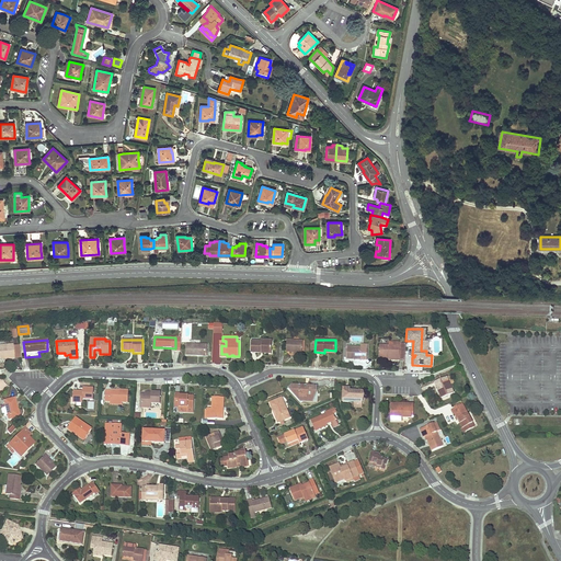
[(251,342),(251,347),(251,353),(261,354),(261,351),(272,351),(272,341),(261,341),(261,342),(251,342)]
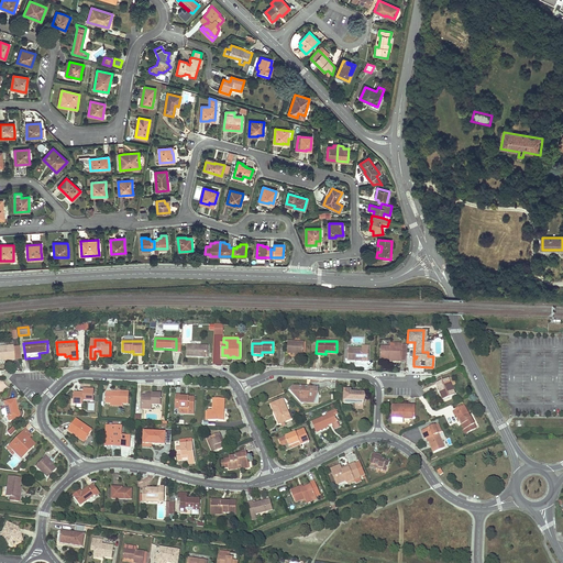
[(304,354),(304,349),(304,342),(288,342),(287,353),(291,353),(298,354),(304,354)]
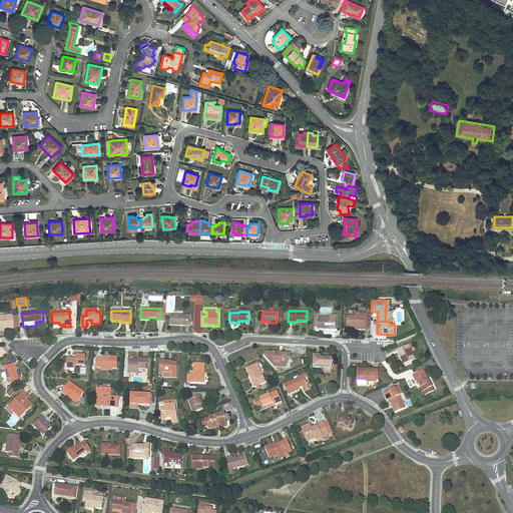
[(359,318),(357,318),(356,318),(356,316),(347,316),(347,325),(355,326),(355,328),(355,329),(365,330),(365,329),(366,314),(366,313),(359,313),(359,318)]
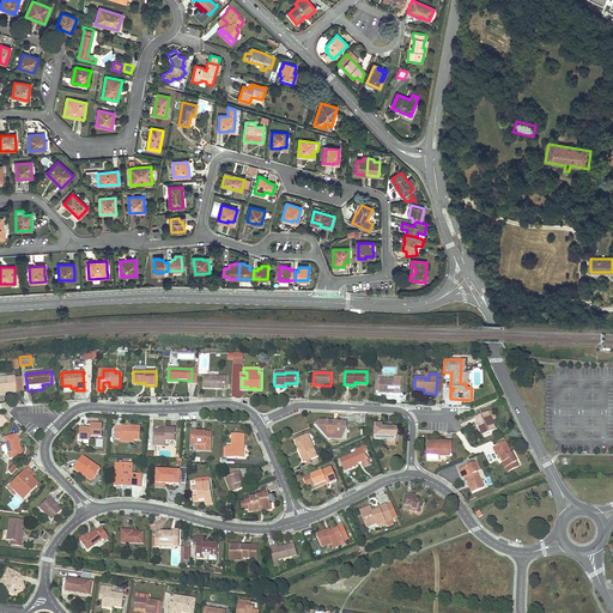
[(204,388),(214,388),(226,389),(226,376),(204,376),(204,388)]
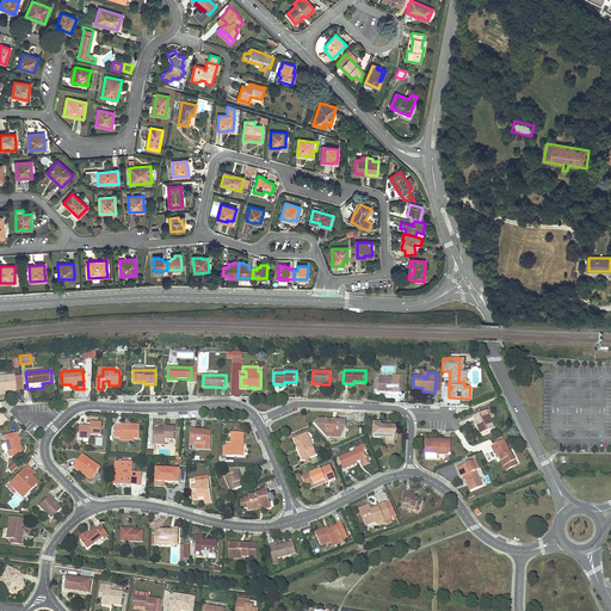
[(393,378),(386,378),(378,378),(377,390),(399,392),(400,376),(394,375),(393,378)]
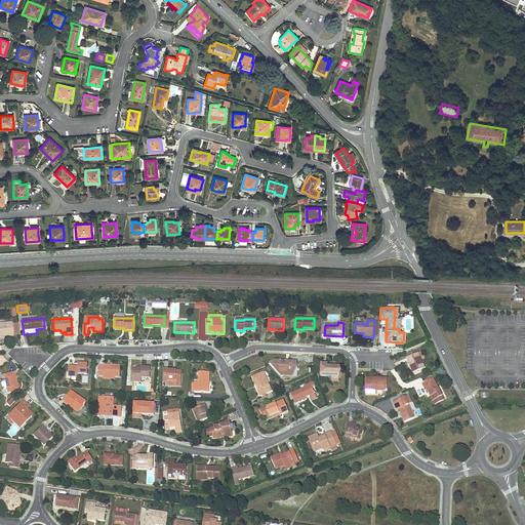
[(0,334),(1,335),(2,335),(3,334),(3,336),(13,335),(12,323),(0,323),(0,334)]
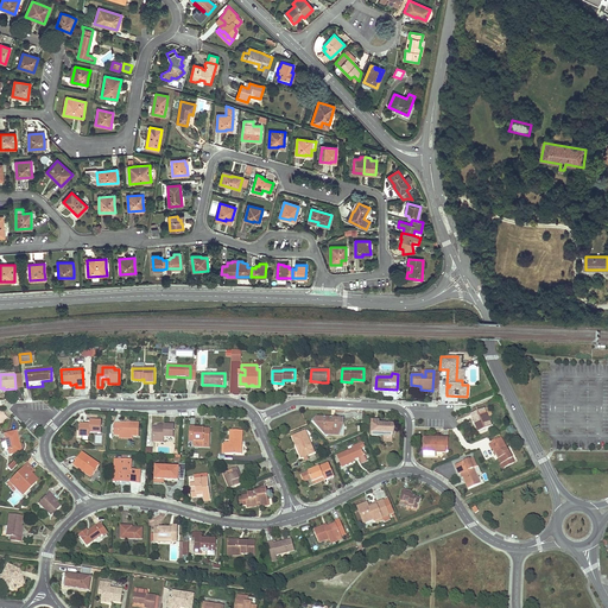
[(476,424),(475,424),(479,432),(492,426),(483,409),(470,415),(473,418),(474,418),(476,424)]
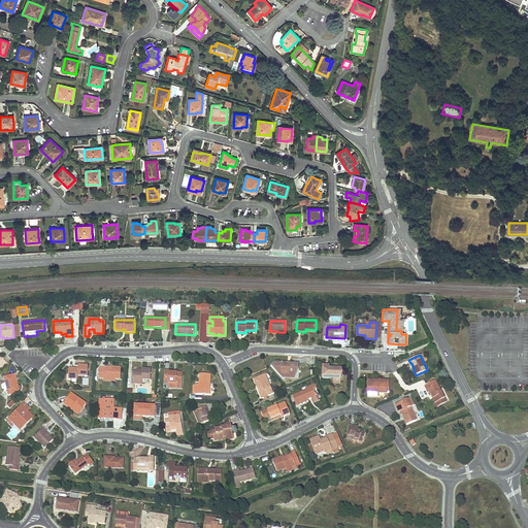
[(295,369),(298,369),(298,364),(291,363),(291,364),(287,364),(287,363),(275,362),(272,365),(282,376),(286,372),(289,372),(289,375),(295,375),(295,369)]
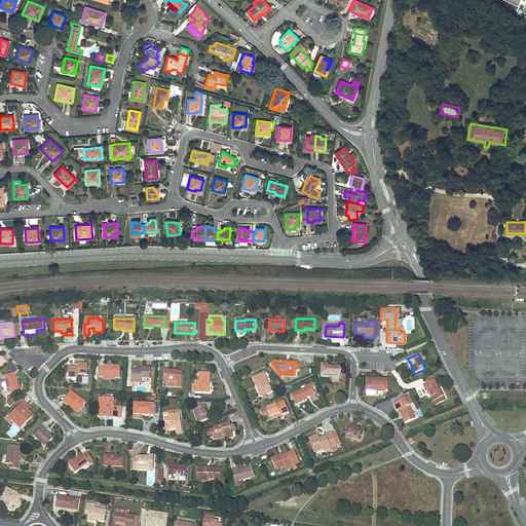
[(78,374),(82,375),(87,375),(87,365),(78,364),(77,368),(69,367),(68,377),(77,378),(78,374)]
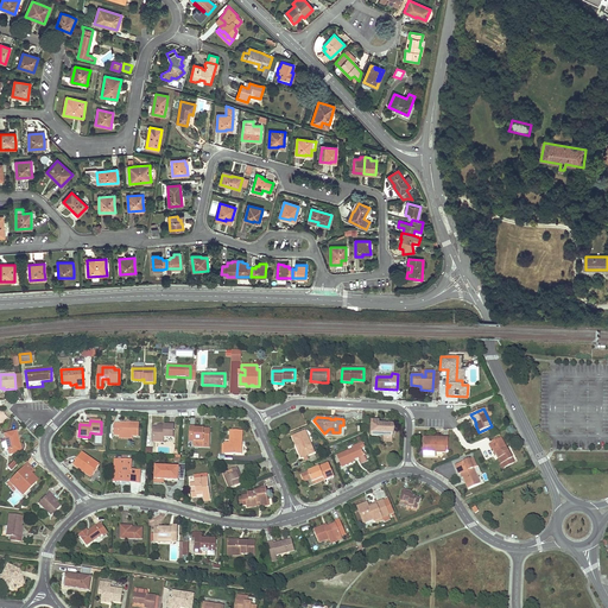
[(372,420),(372,428),(372,435),(378,436),(378,435),(384,435),(384,436),(393,436),(393,425),(386,424),(386,426),(379,425),(379,424),(379,420),(372,420)]
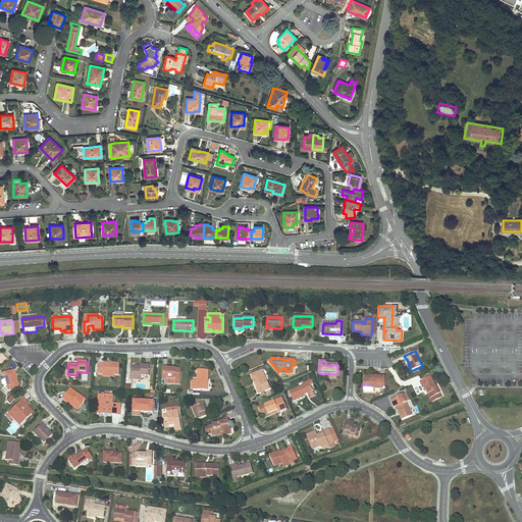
[(98,373),(100,373),(103,374),(113,374),(119,374),(119,363),(111,363),(111,364),(98,363),(98,373)]
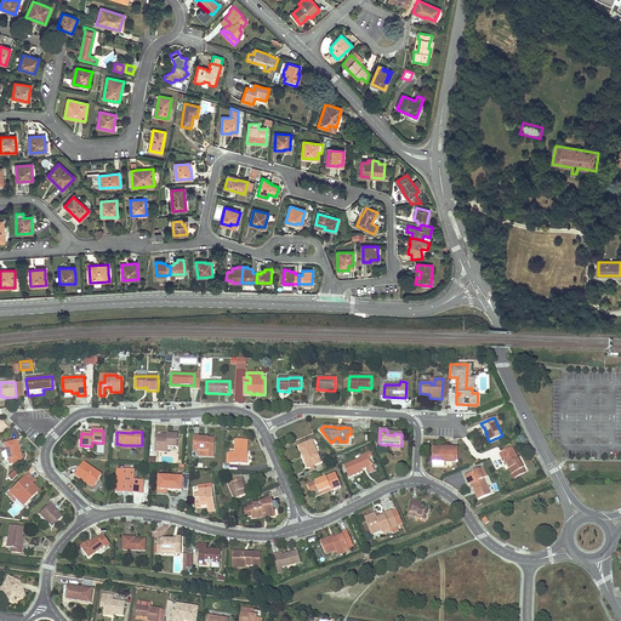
[(157,436),(157,443),(155,449),(167,449),(167,446),(177,446),(178,434),(167,433),(167,434),(167,438),(165,438),(165,437),(160,437),(157,436)]
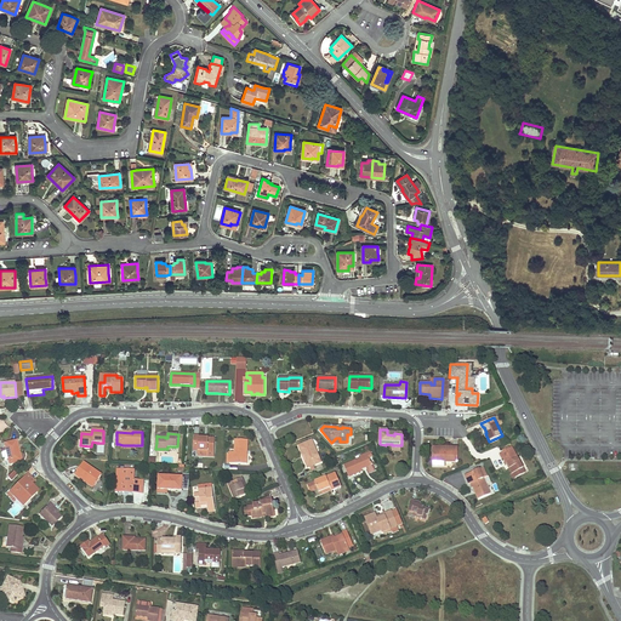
[(214,451),(214,445),(215,438),(209,438),(199,438),(199,436),(194,436),(193,448),(198,448),(198,450),(198,456),(214,457),(214,451)]
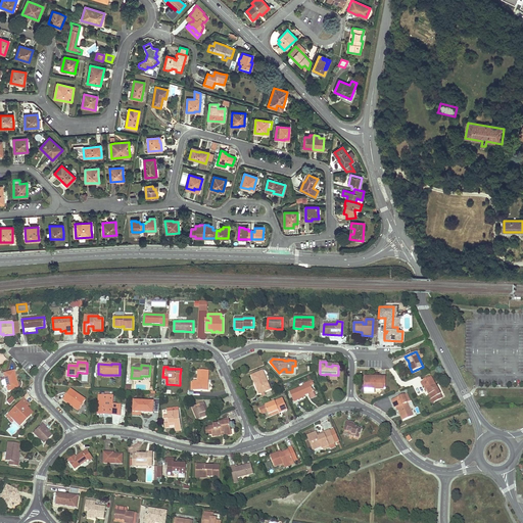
[(208,379),(208,375),(208,371),(198,370),(197,380),(193,380),(193,384),(191,384),(191,389),(193,389),(208,390),(208,381),(207,381),(207,379),(208,379)]
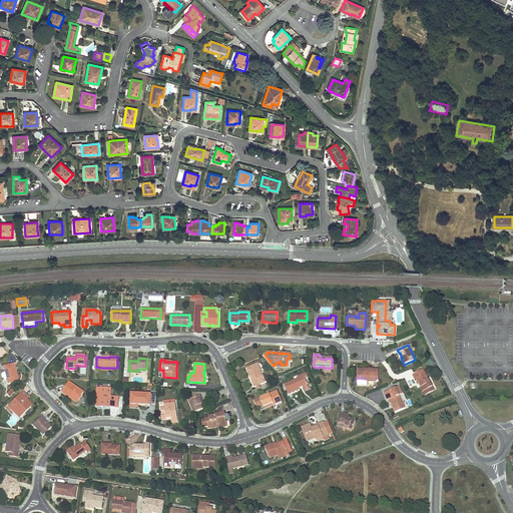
[(254,386),(260,384),(265,382),(258,364),(246,369),(249,377),(251,376),(254,386)]
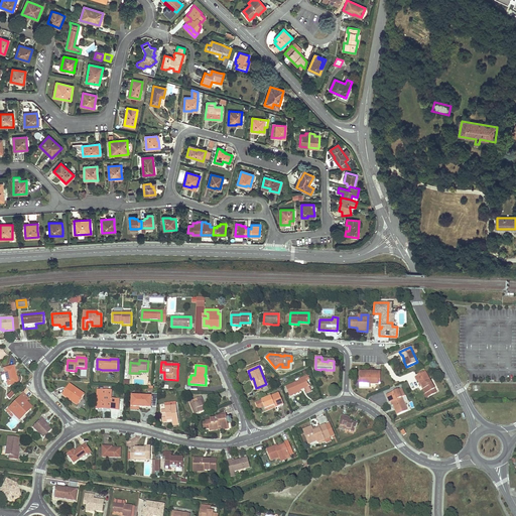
[(6,381),(7,386),(16,384),(14,376),(15,376),(13,367),(4,369),(5,374),(5,376),(6,381)]
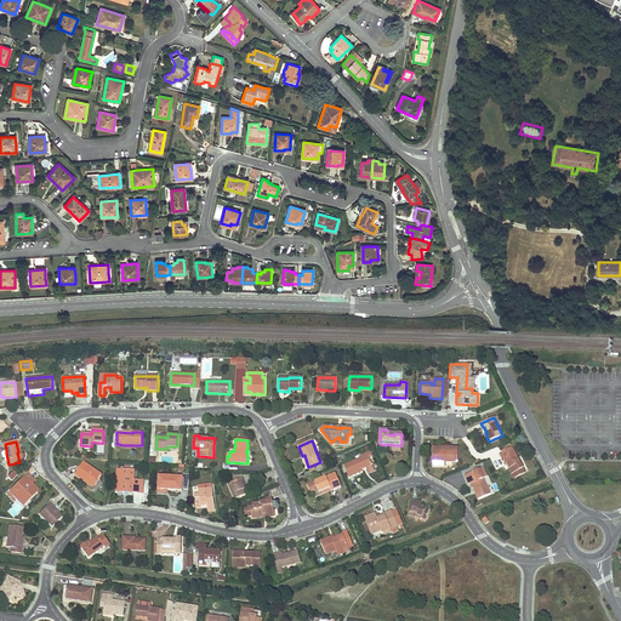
[(434,466),(439,466),(445,466),(445,462),(445,459),(457,459),(459,448),(445,446),(445,450),(434,450),(432,450),(432,459),(434,459),(434,466)]
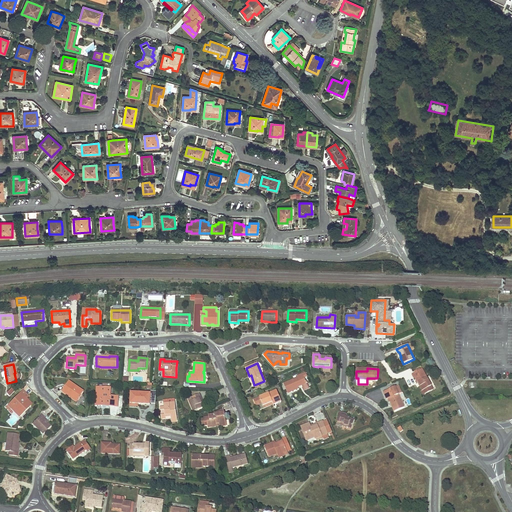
[(421,391),(422,391),(424,394),(430,391),(428,388),(431,386),(422,369),(421,369),(415,372),(414,373),(416,376),(414,377),(414,378),(417,383),(418,382),(420,386),(419,387),(421,391)]
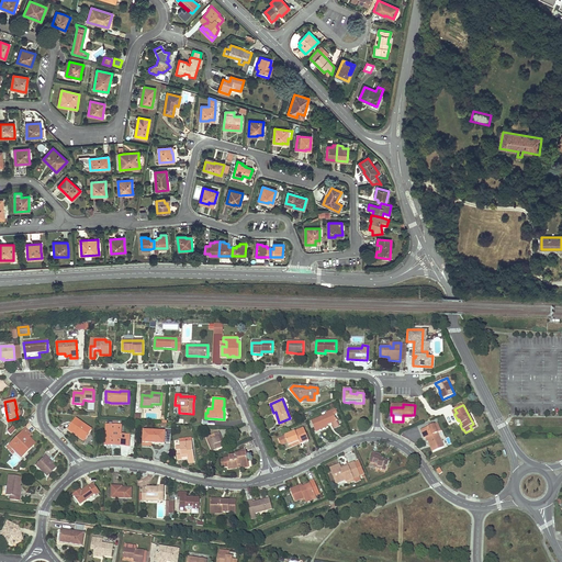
[(337,420),(337,419),(336,418),(336,419),(334,415),(337,414),(335,409),(326,413),(327,415),(311,422),(315,433),(328,427),(327,425),(329,425),(329,423),(332,422),(333,423),(337,420)]
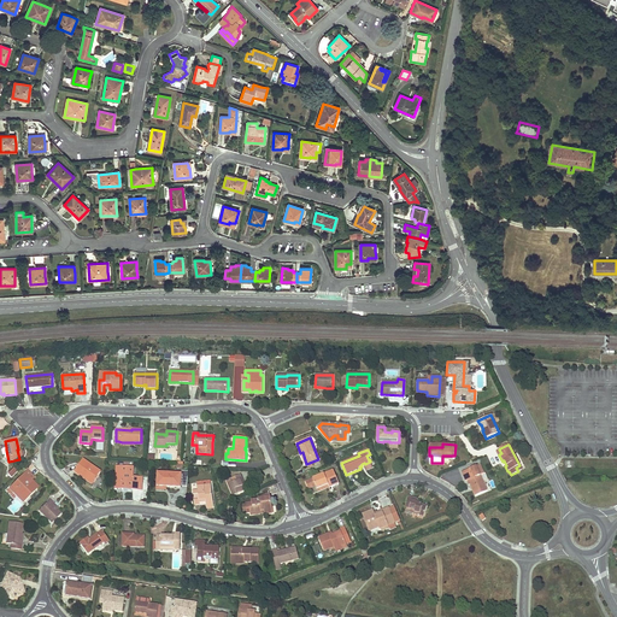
[(75,471),(82,476),(83,475),(88,479),(90,477),(93,479),(97,475),(98,476),(100,472),(83,460),(75,471)]
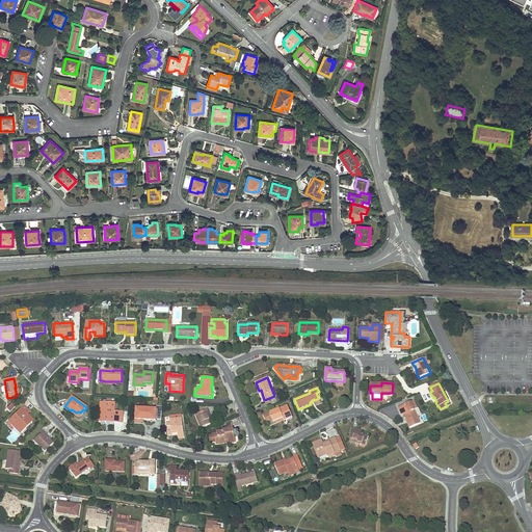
[(408,421),(408,422),(409,423),(408,423),(409,427),(420,423),(415,409),(417,408),(414,400),(399,407),(401,415),(402,414),(404,418),(406,418),(407,421),(408,421)]
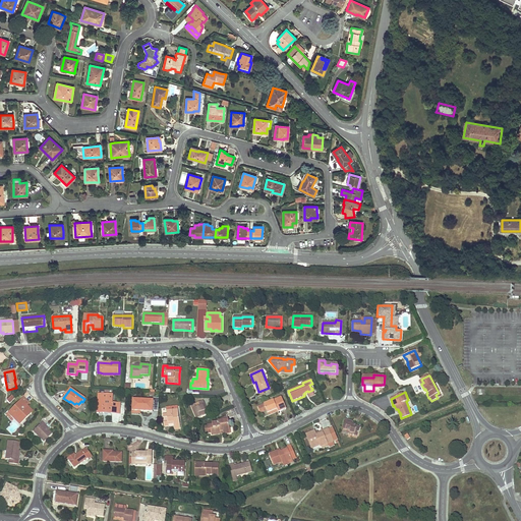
[(112,412),(112,413),(119,414),(120,403),(112,403),(113,395),(99,394),(97,412),(104,413),(104,411),(107,411),(107,412),(112,412)]
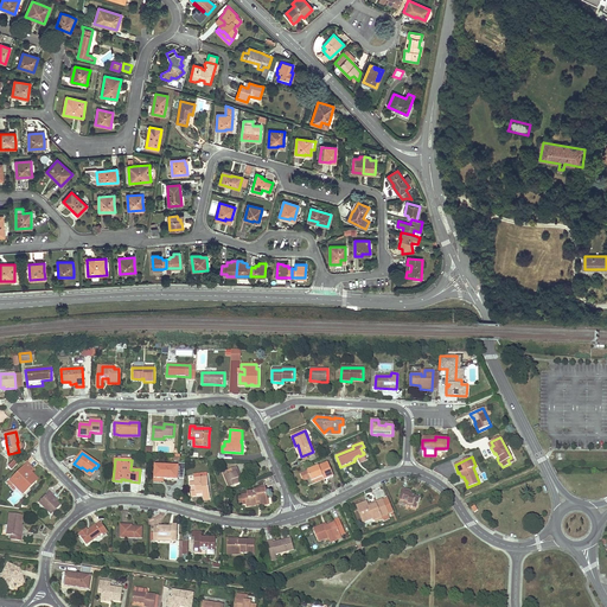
[(8,467),(12,471),(18,465),(13,461),(8,467)]
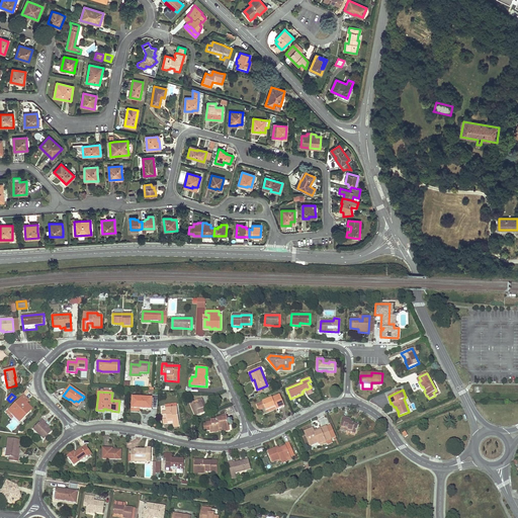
[(275,407),(275,408),(276,409),(284,406),(279,395),(263,402),(266,411),(275,407)]
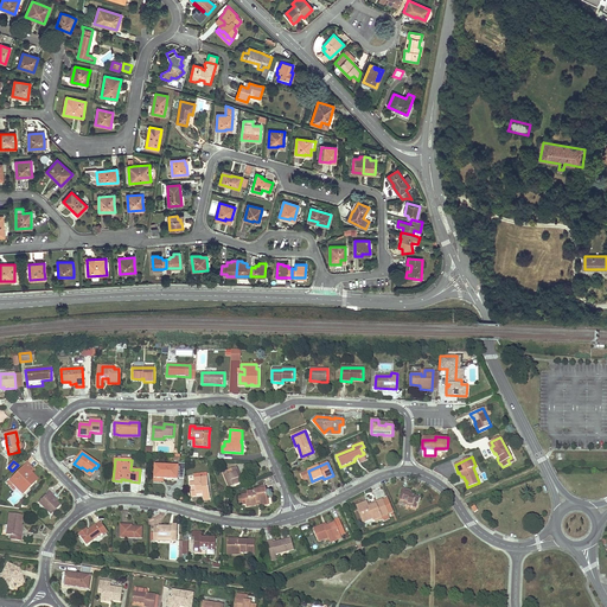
[(11,480),(14,484),(24,493),(37,480),(30,474),(32,472),(34,471),(27,464),(11,480)]
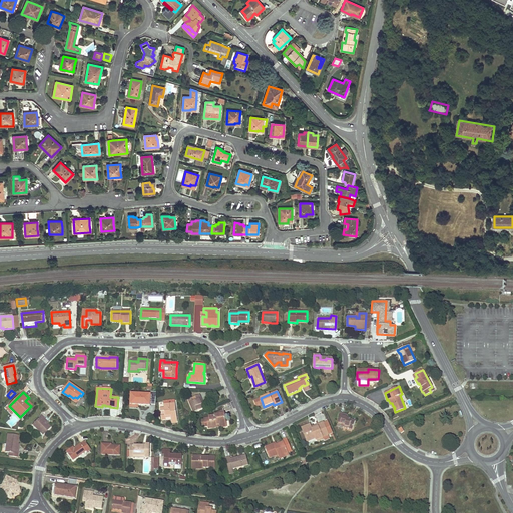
[(155,405),(156,392),(150,392),(150,394),(130,393),(130,407),(138,408),(138,405),(150,405),(150,404),(155,405)]
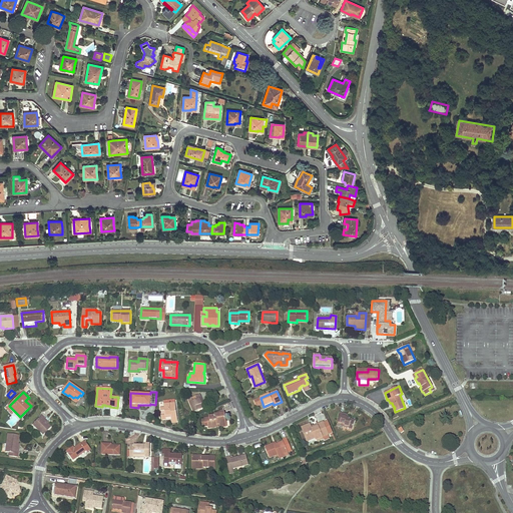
[(199,394),(188,399),(193,413),(203,408),(201,404),(199,399),(201,398),(199,394)]
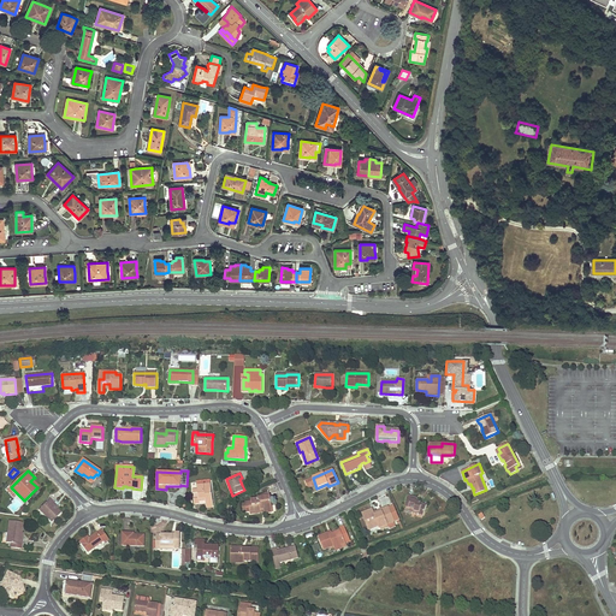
[(203,498),(205,498),(206,505),(213,504),(212,493),(209,493),(209,490),(212,490),(211,484),(196,486),(197,490),(193,490),(194,504),(199,504),(199,501),(203,501),(203,498)]
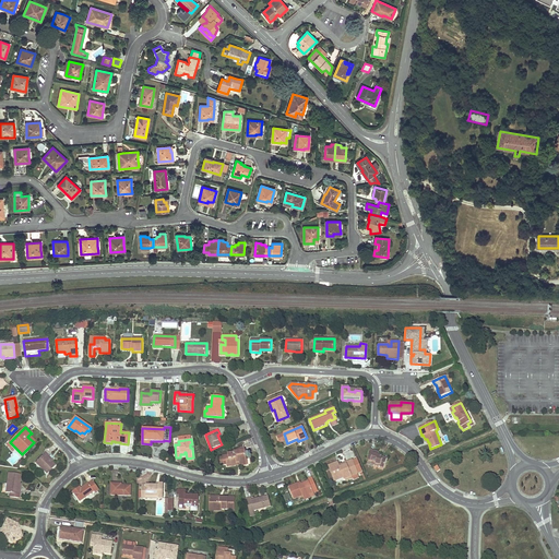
[(370,449),(368,454),(367,459),(372,461),(371,464),(378,466),(379,465),(383,467),(387,459),(380,456),(379,455),(379,456),(377,456),(378,454),(379,452),(370,449)]
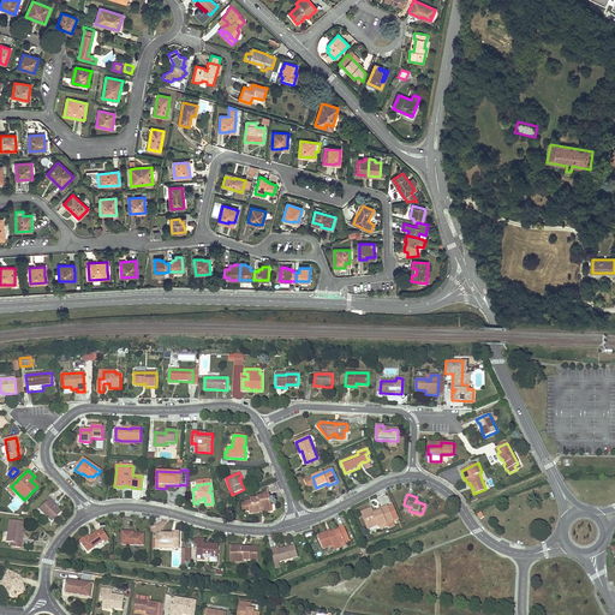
[(264,512),(272,512),(269,495),(257,497),(257,499),(251,499),(251,501),(245,501),(246,509),(248,511),(250,511),(250,512),(261,511),(261,509),(264,509),(264,512)]
